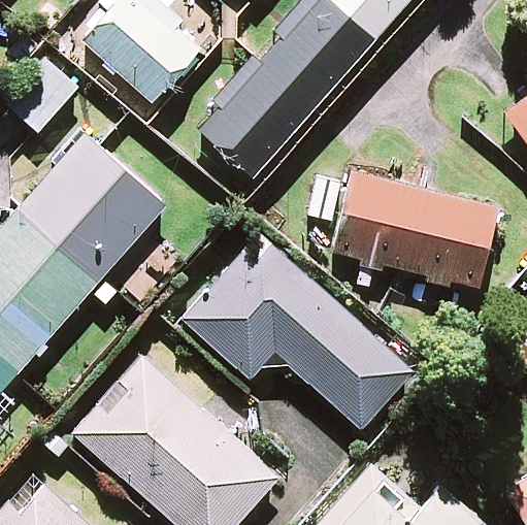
[(204,46),(152,0),(102,0),(72,34),(151,105),(204,46)]
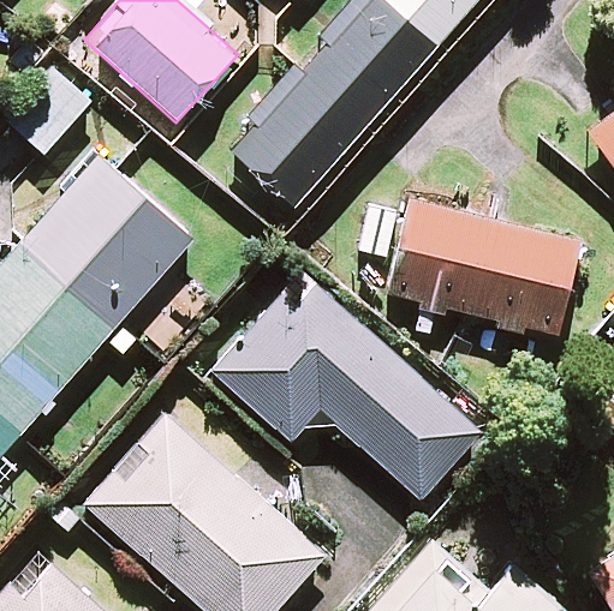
[(307,72),(298,65),(246,124),(255,131),(233,156),(293,208),(476,0),(355,0),(322,39),(331,46),(307,72)]
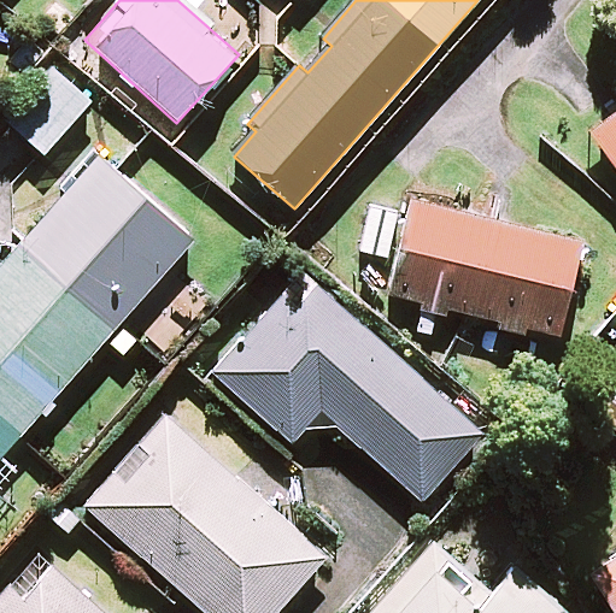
[(86,107),(52,78),(10,127),(45,155),(86,107)]
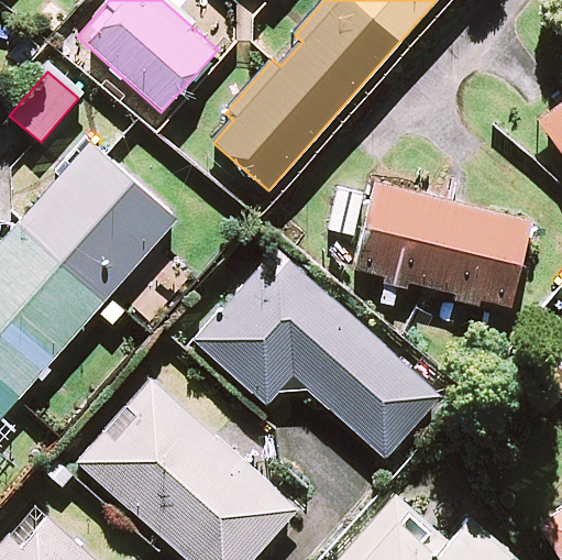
[(561,107),(538,124),(561,156),(561,107)]
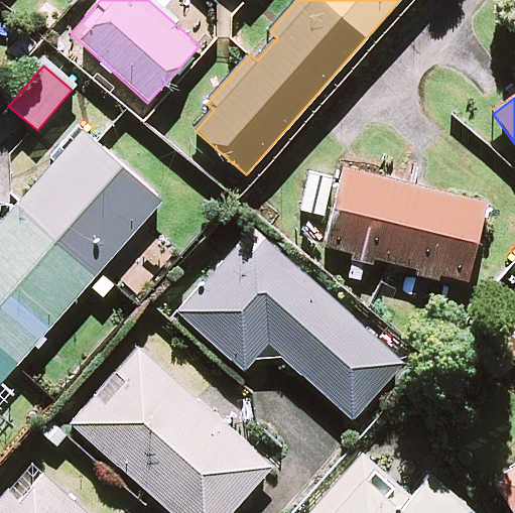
[(160,203),(83,134),(0,228),(0,384),(160,203)]
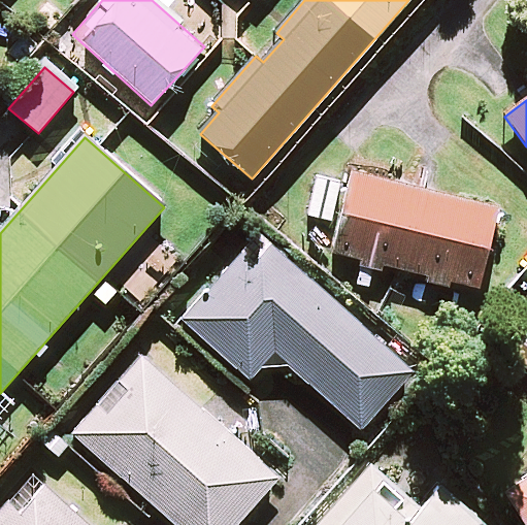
[(333,256),(419,274),(417,284),(450,291),(452,281),(479,287),(495,207),(350,176),(333,256)]
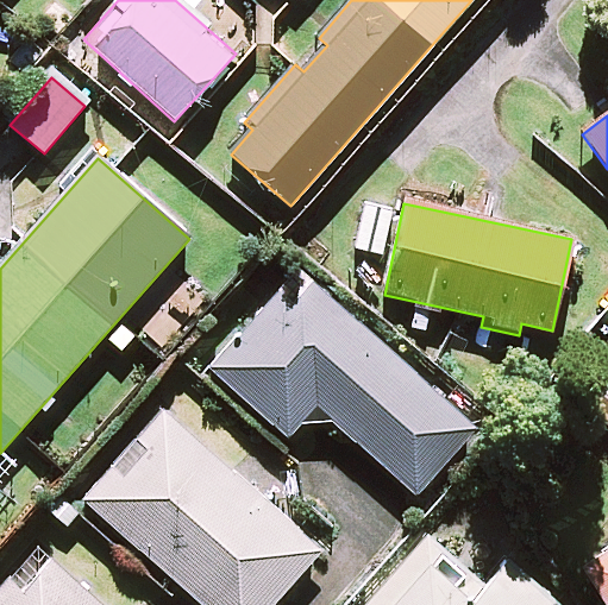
[(477,424),(296,272),(212,372),(292,440),(317,410),(417,495),(477,424)]
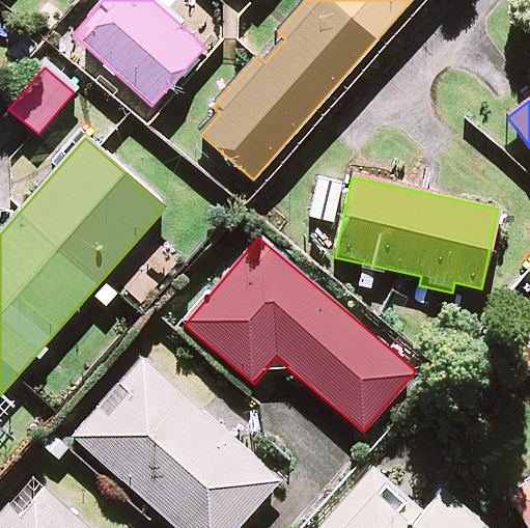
[(236,527),(277,481),(132,354),(95,395),(104,404),(74,438),(176,527),(236,527)]
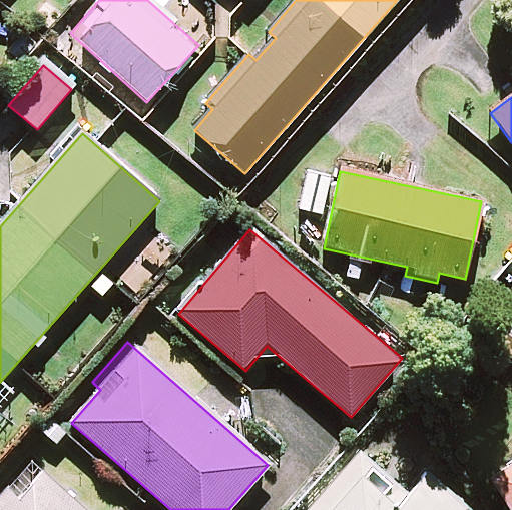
[(387,477),(360,454),(311,509),(439,509),(393,470),(387,477)]
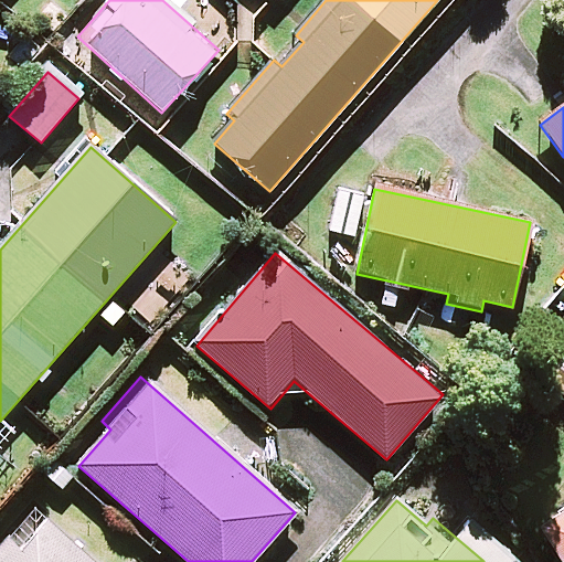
[(563,561),(563,509),(539,526),(561,561),(563,561)]
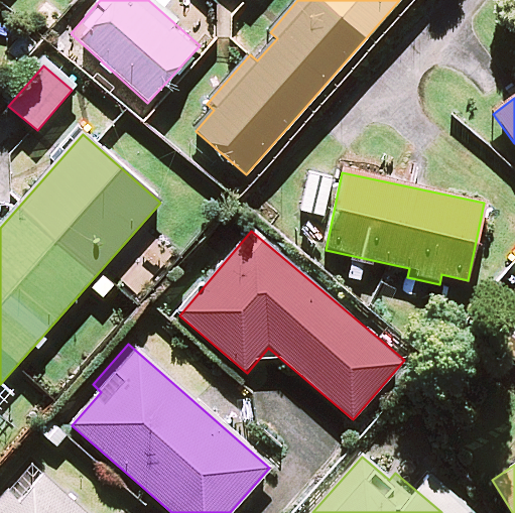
[(83,512),(44,479),(22,504),(9,492),(0,501),(0,512),(83,512)]
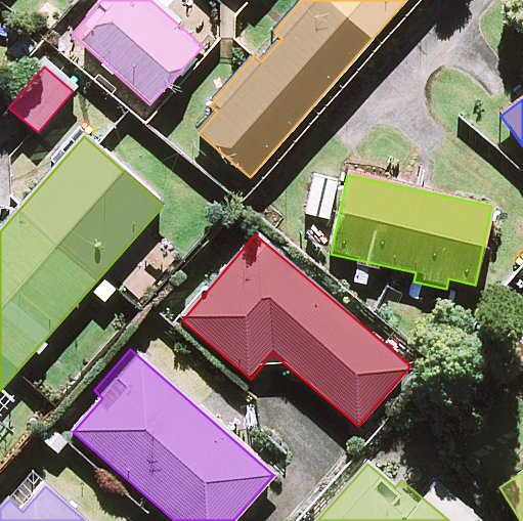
All buildings are outlined.
